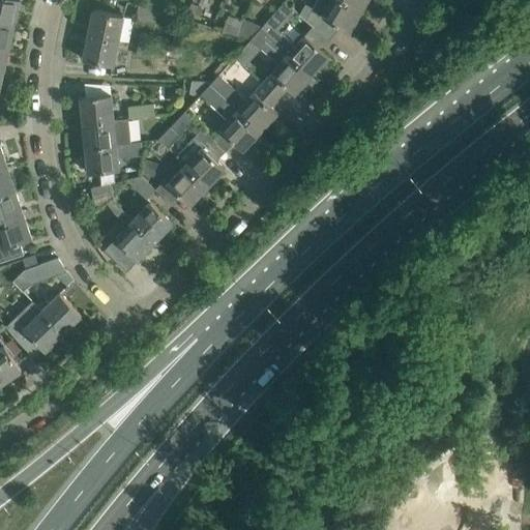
[(0,0),(0,20),(15,24),(19,0),(0,0)]
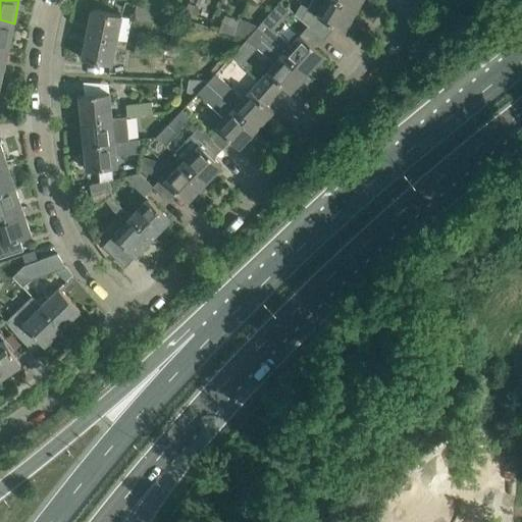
[(324,39),(335,27),(344,32),(356,10),(338,0),(312,0),(308,7),(301,4),(295,13),(324,39)]
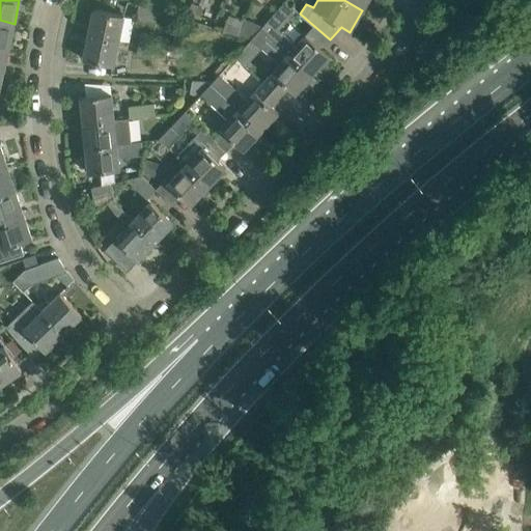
[(344,0),(362,10),(368,0),(344,0)]
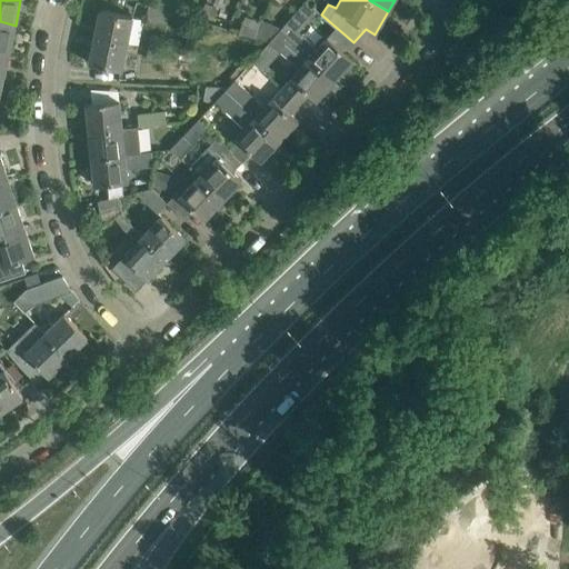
[(279,31),(335,80),(340,73),(345,78),(358,63),(357,62),(356,63),(345,52),(353,42),(321,15),(321,16),(328,21),(336,28),(328,38),(317,49),(298,33),(317,12),(305,2),(279,31)]
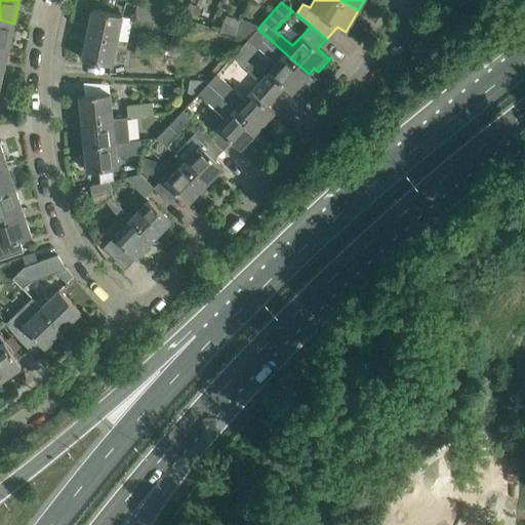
[(117,40),(122,15),(92,9),(87,34),(117,40)]
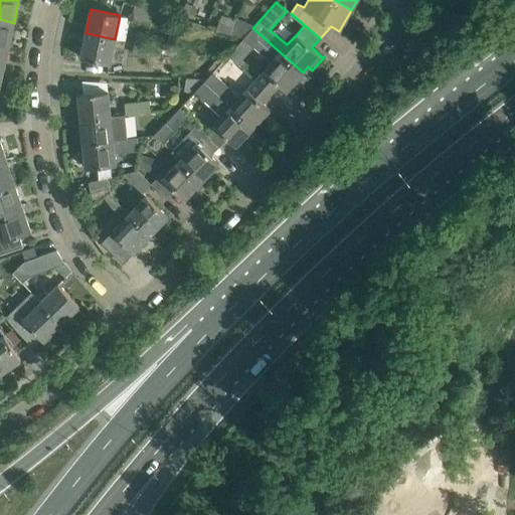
[(0,19),(0,43),(8,46),(14,23),(0,19)]
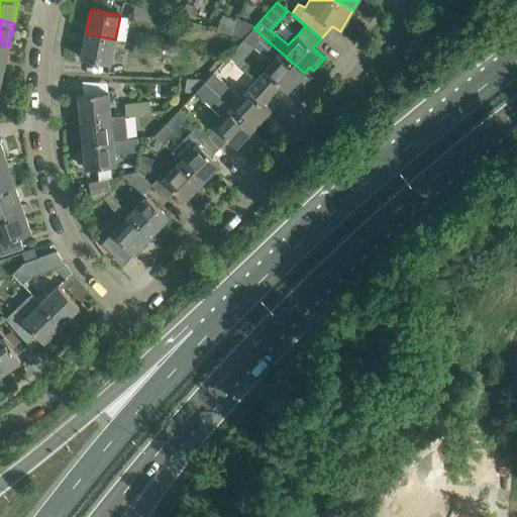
[(218,24),(215,34),(231,39),(234,30),(219,25),(218,24)]
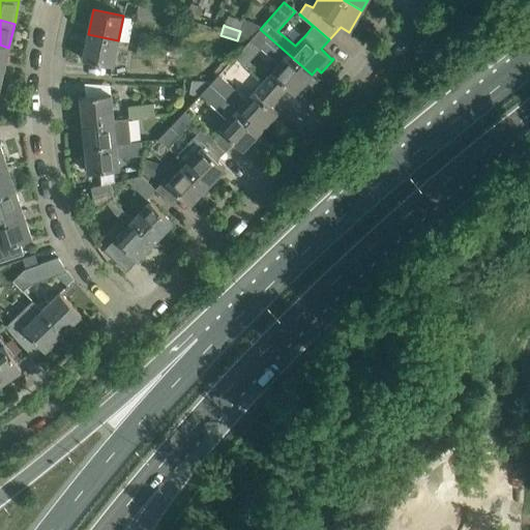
[(312,75),(260,29),(251,39),(278,64),(263,83),(280,97),(288,88),(294,94),(296,92),(300,96),(310,86),(305,82),(312,75)]
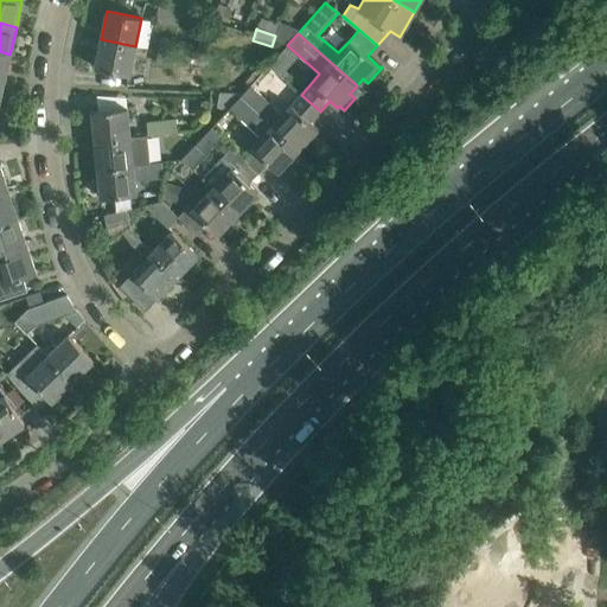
[(174,55),(177,40),(161,37),(158,51),(174,55)]
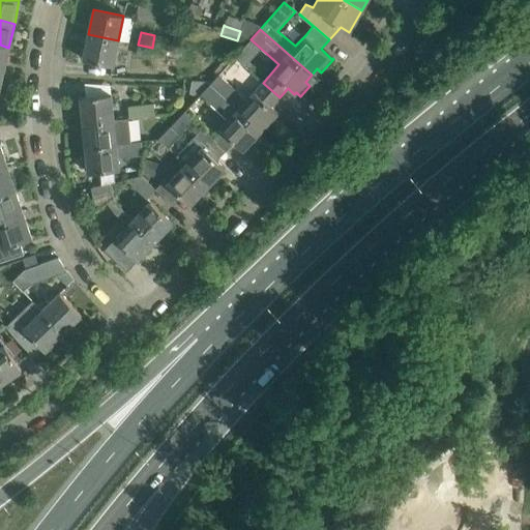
[(113,65),(118,40),(88,34),(83,60),(113,65)]
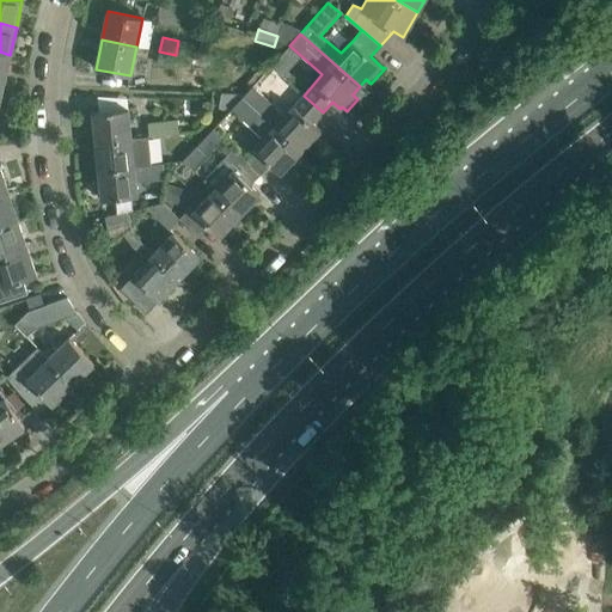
[(0,80),(4,83),(10,55),(0,51),(0,80)]
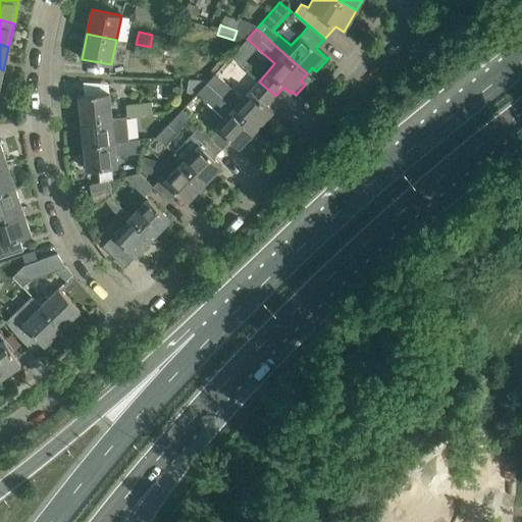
[(136,44),(134,55),(147,57),(150,47),(136,44)]
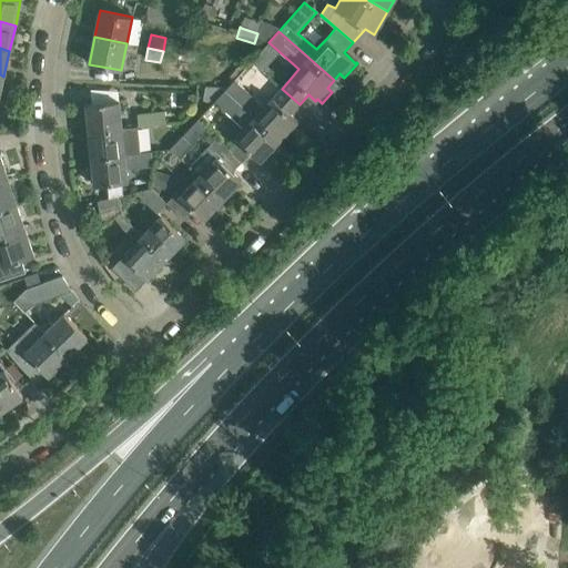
[(282,89),(273,98),(264,108),(234,80),(225,90),(254,118),(279,141),(297,121),(291,115),(300,104),(282,89)]
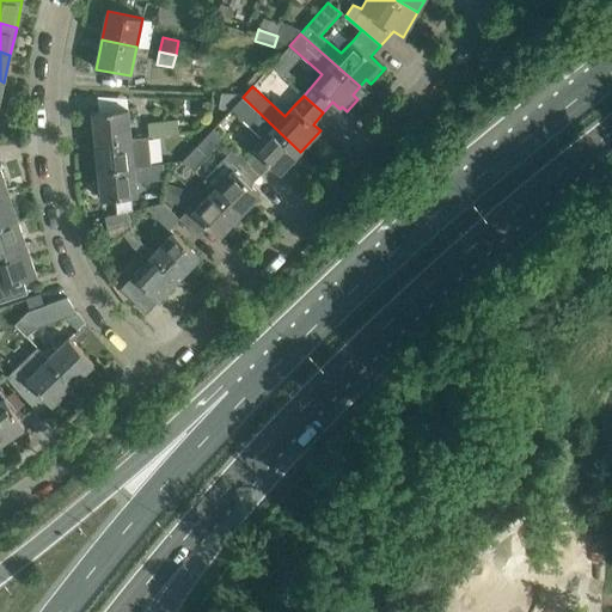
[(243,97),(231,110),(249,126),(263,139),(256,147),(254,148),(256,151),(246,160),(246,161),(261,176),(270,164),(280,173),(300,152),(274,127),(243,97)]
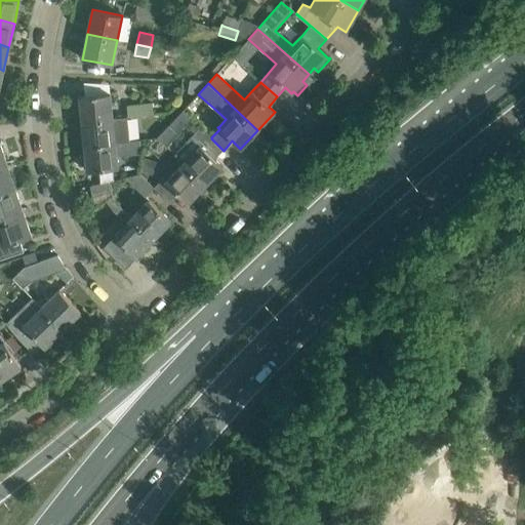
[(82,122),(113,119),(110,93),(80,96),(82,122)]
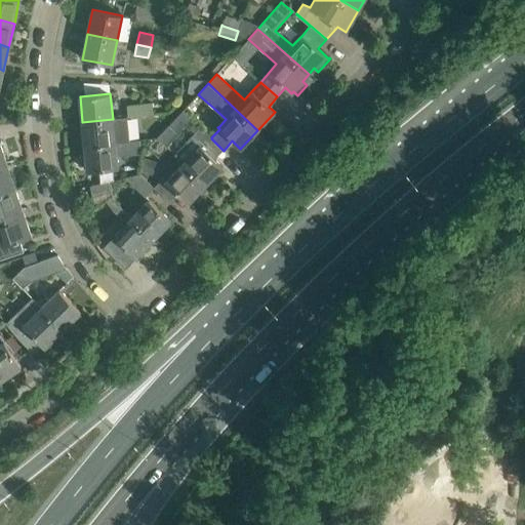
[(127,117),(154,115),(153,102),(126,105),(127,117)]
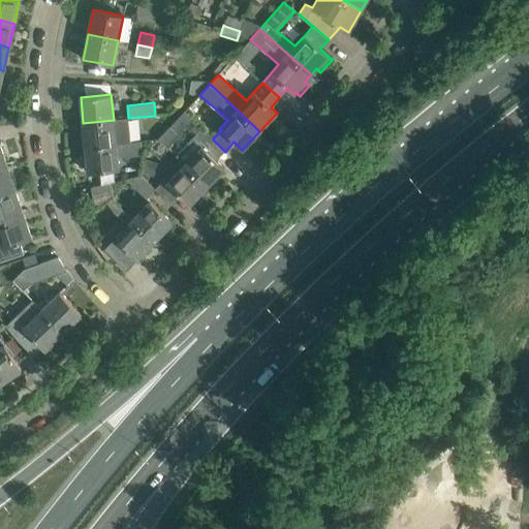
[(85,147),(116,145),(130,143),(128,118),(114,120),(83,123),(84,132),(80,132),(78,135),(79,144),(81,146),(85,146),(85,147)]
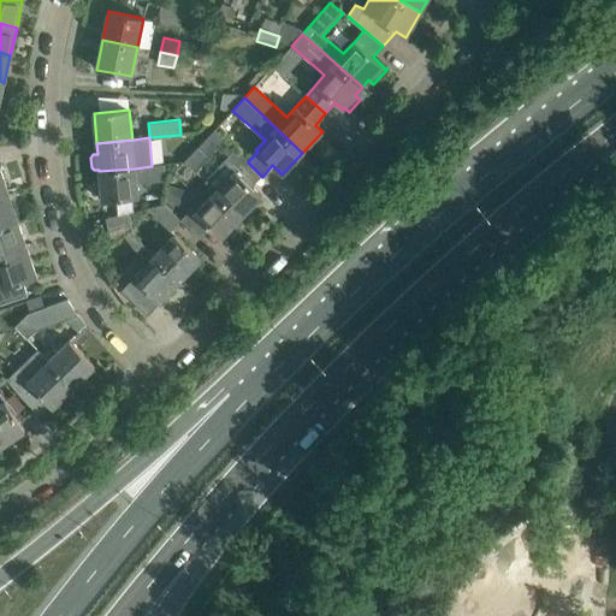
[(195,172),(208,158),(197,147),(184,161),(183,160),(183,161),(195,172)]
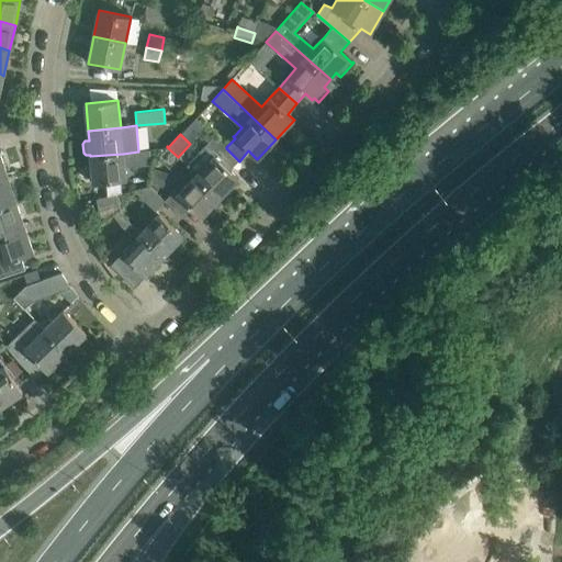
[(197,176),(220,198),(238,179),(205,146),(187,166),(197,175),(197,176)]
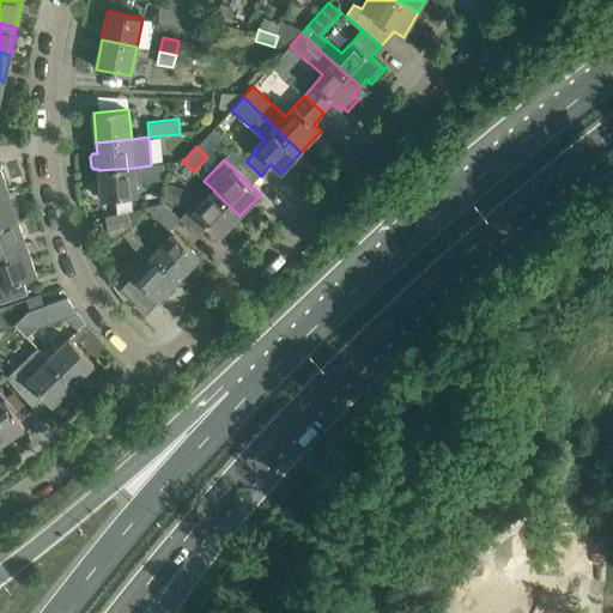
[(98,170),(102,200),(138,196),(134,168),(98,170)]
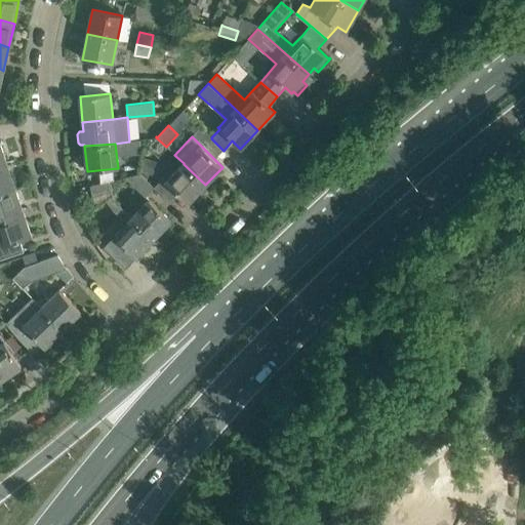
[(157,162),(146,158),(142,172),(154,175),(157,162)]
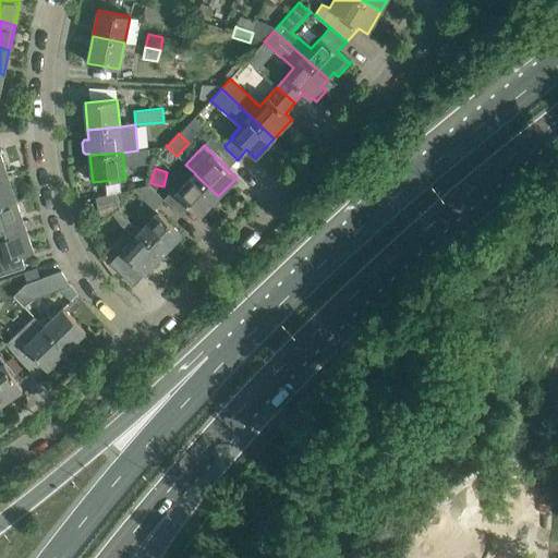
[(195,174),(176,193),(199,216),(218,196),(195,174)]
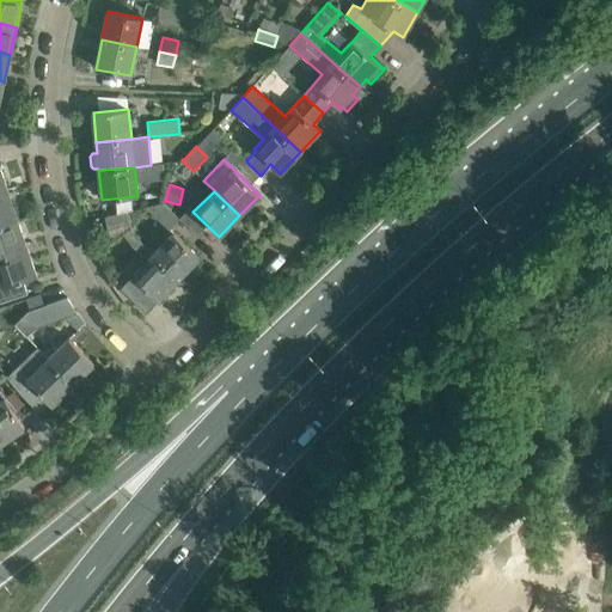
[(8,193),(0,195),(0,226),(18,220),(8,193)]
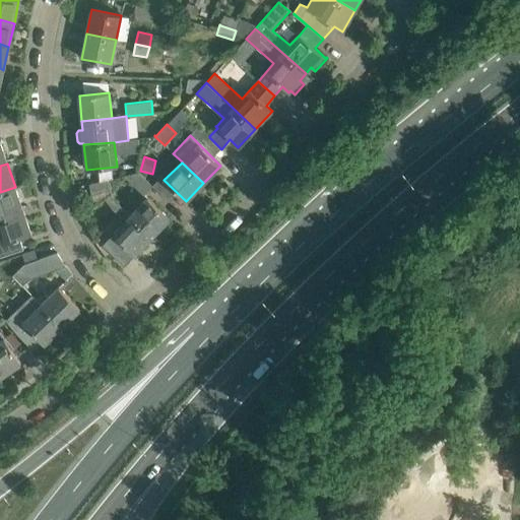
[(138,172),(123,176),(143,196),(153,186),(138,172)]
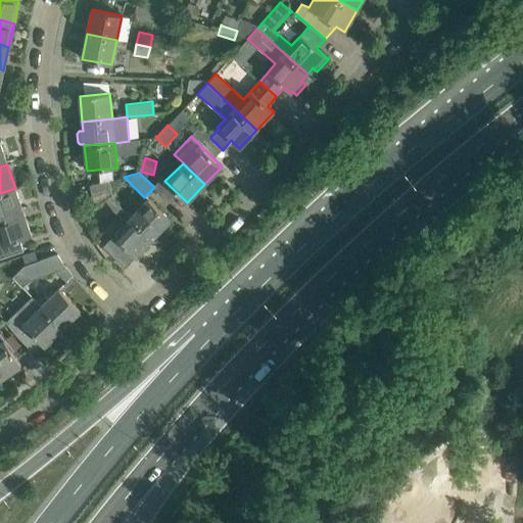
[(111,195),(108,181),(89,186),(94,204),(111,195)]
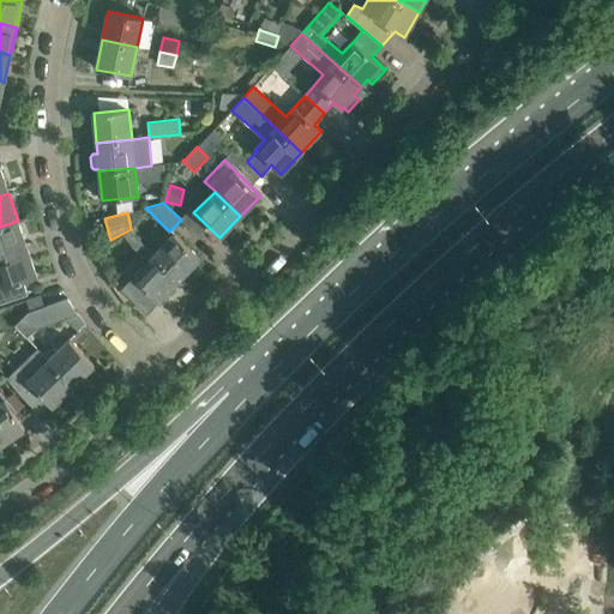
[(18,221),(0,227),(0,257),(26,247),(18,221)]
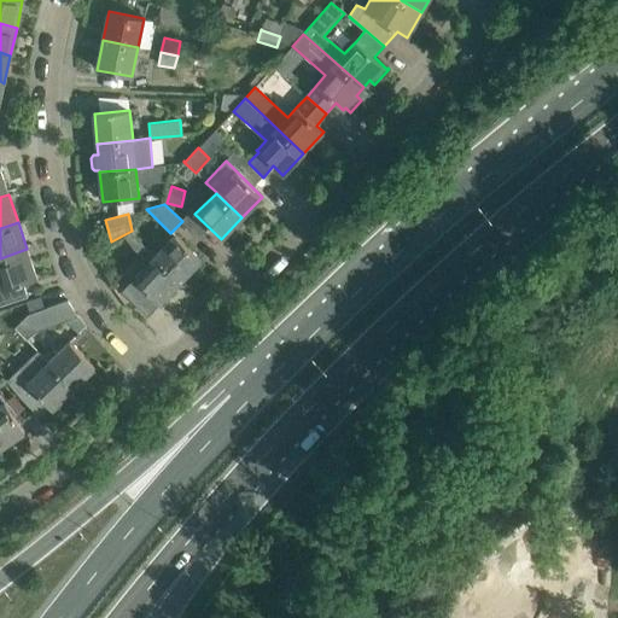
[(200,260),(175,235),(155,256),(180,281),(200,260)]
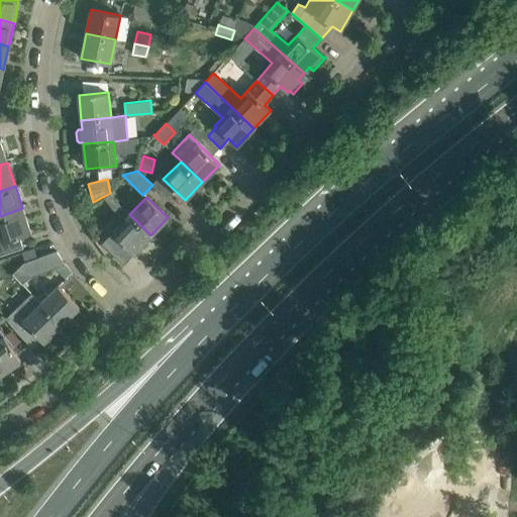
[(0,254),(23,247),(20,236),(30,232),(22,208),(0,216),(0,254)]
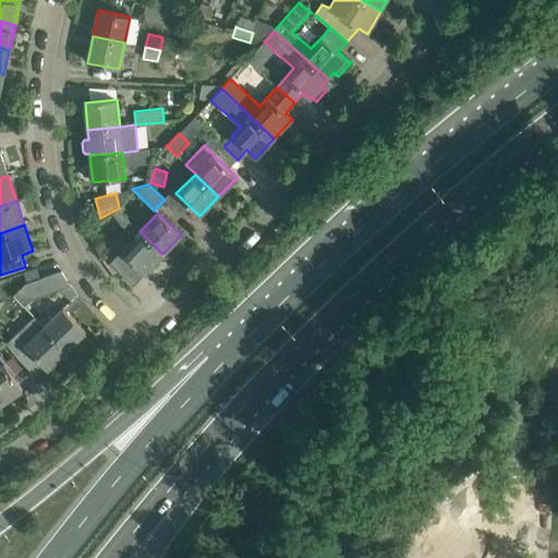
[(130,242),(109,263),(133,286),(140,278),(144,274),(162,254),(140,231),(132,225),(122,234),(130,242)]
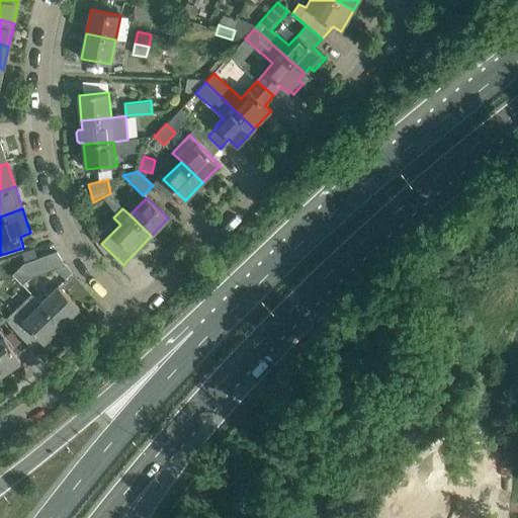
[(13,273),(11,274),(21,284),(21,283),(22,284),(28,278),(57,268),(67,279),(72,274),(56,252),(23,263),(13,273)]
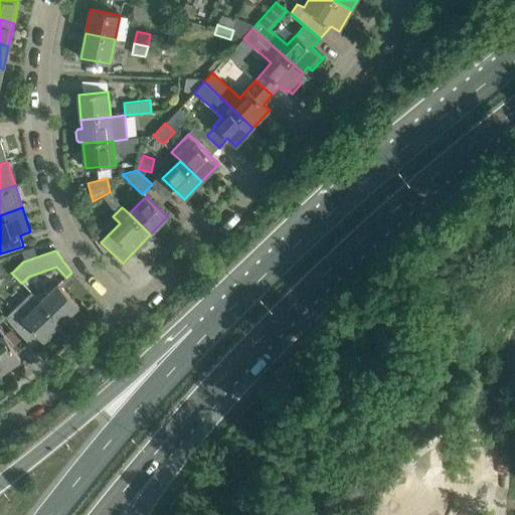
[(60,324),(79,306),(58,285),(41,301),(32,292),(31,293),(60,324)]
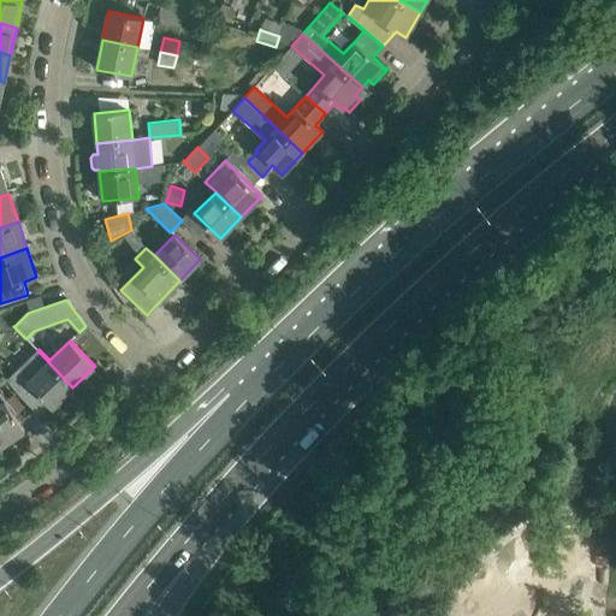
[(37,350),(7,379),(40,413),(49,404),(52,408),(72,388),(37,350)]
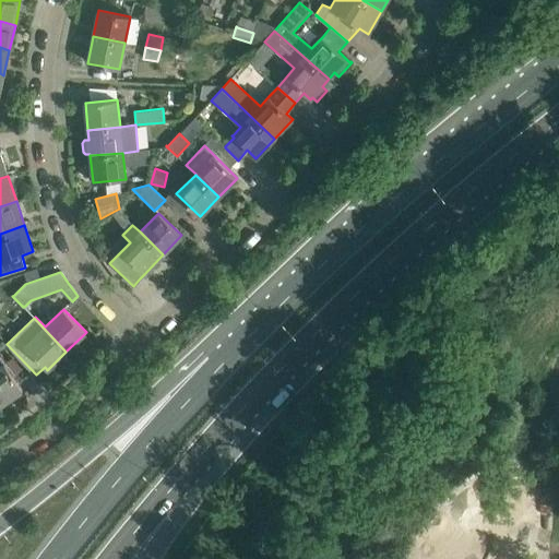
[(0,357),(0,405),(23,391),(12,376),(15,375),(6,364),(4,364),(0,357)]
